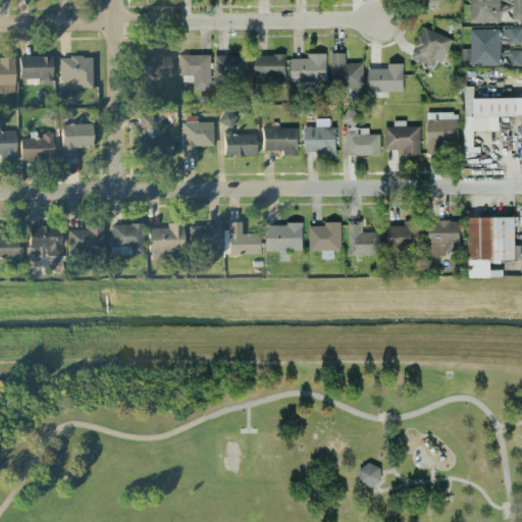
[(521,0),(469,0),(470,22),(503,21),(503,12),(511,12),(511,20),(521,19),(521,0)]
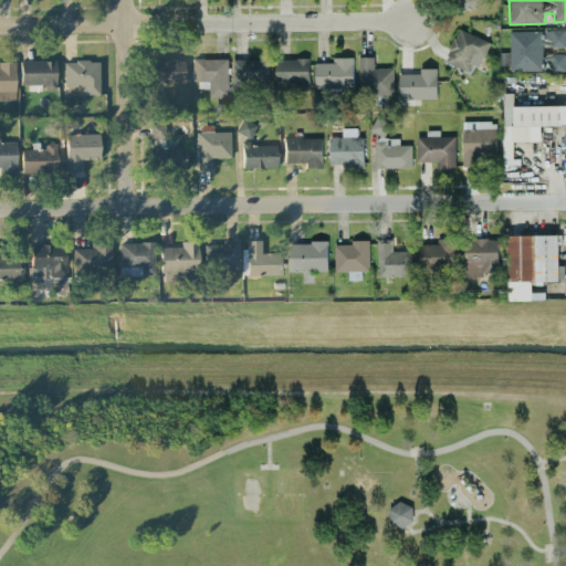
[(469,72),(472,64),(480,67),(490,41),(458,29),(444,63),(469,72)]
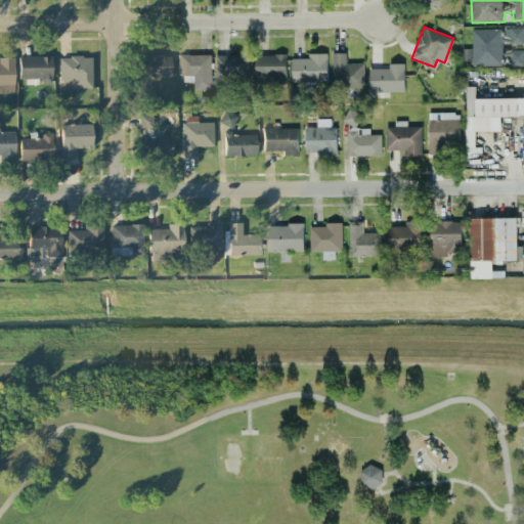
[(472,66),(523,64),(523,50),(501,50),(501,43),(523,42),(523,27),(472,29),(472,66)]
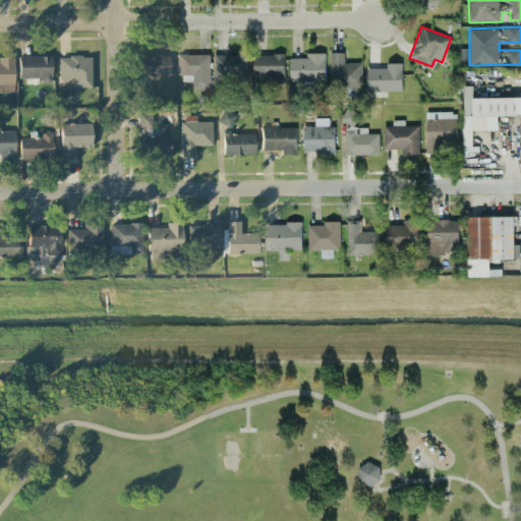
[(361,87),(362,63),(343,62),(344,53),(330,52),(329,85),(361,87)]
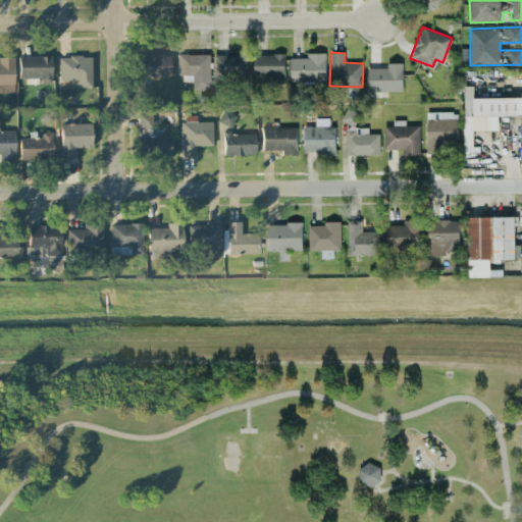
[(325,53),(306,53),(306,57),(290,58),(291,82),(325,82),(325,53)]
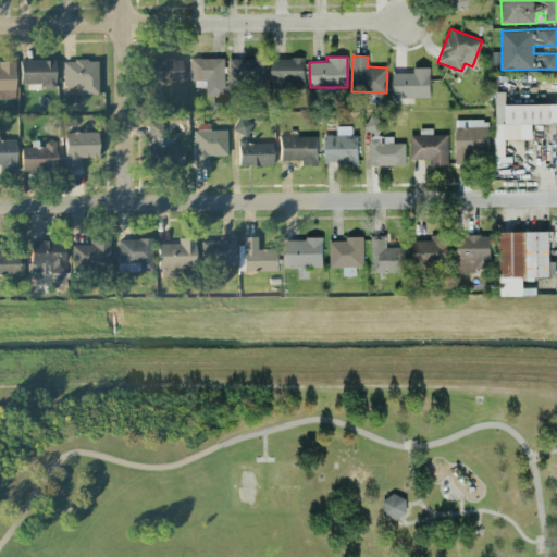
[(224,95),(223,58),(189,59),(190,81),(206,81),(206,96),(224,95)]
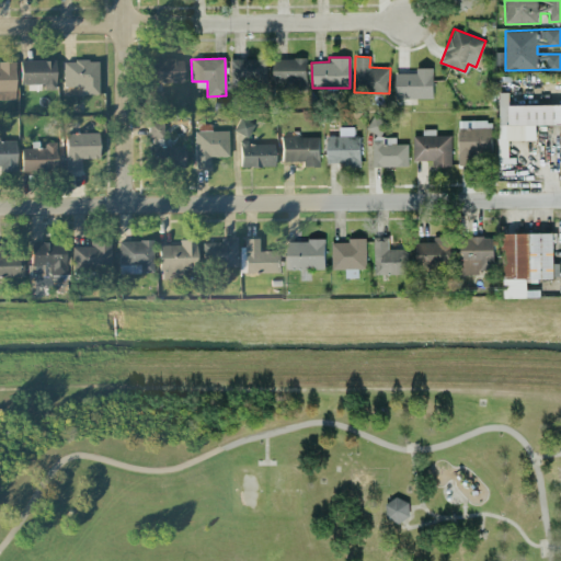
[(230,59),(231,87),(266,87),(266,58),(230,59)]
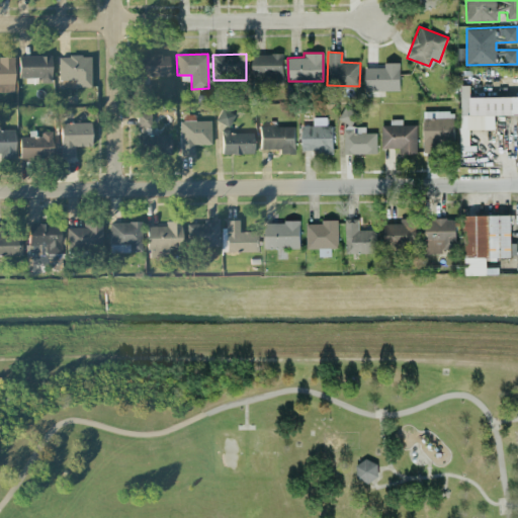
[(282,54),(251,54),(251,77),(270,77),(270,82),(283,82),(282,54)]
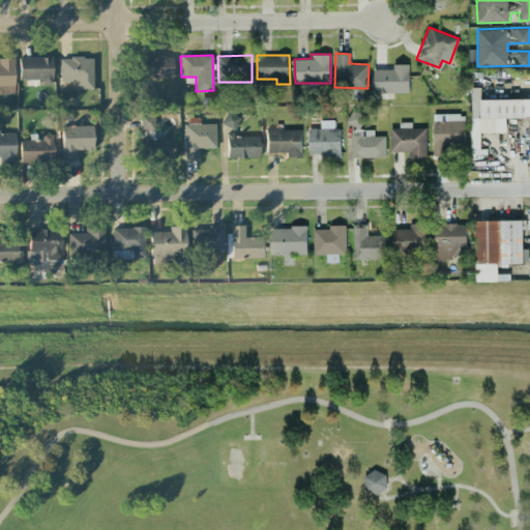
[(173,56),(141,57),(142,79),(173,78),(173,56)]
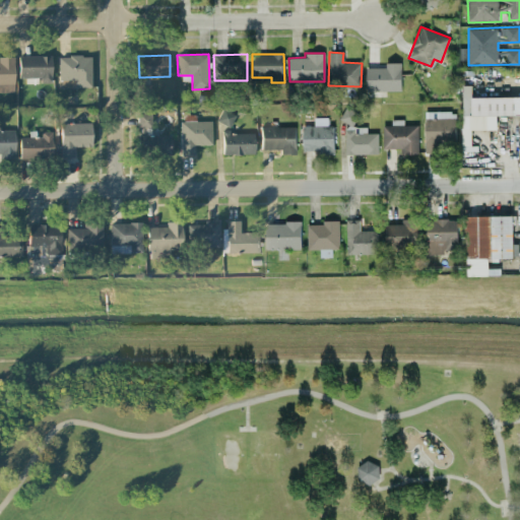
[(18,57),(18,79),(41,78),(41,83),(51,83),(51,56),(18,57)]
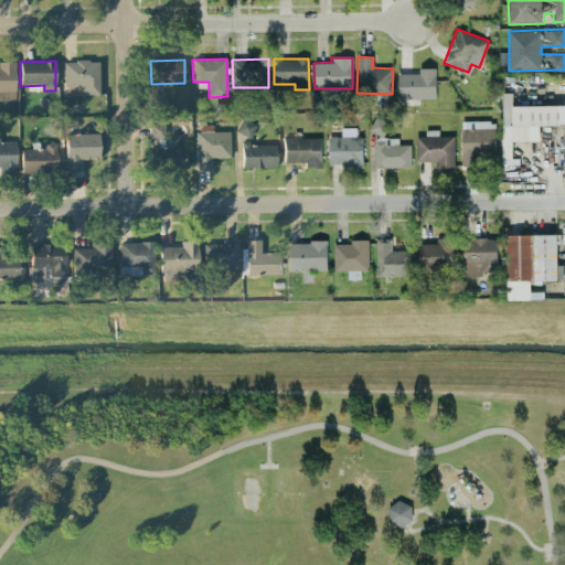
[(98,61),(63,62),(63,88),(81,87),(81,96),(99,96),(98,61)]
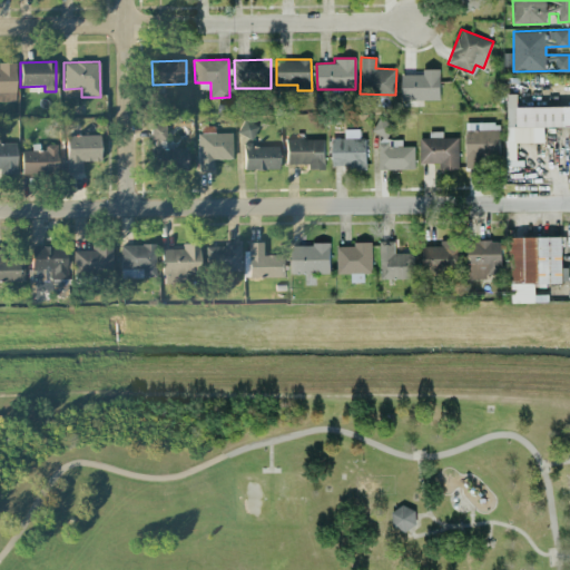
[(15,62),(0,62),(0,101),(15,101),(15,62)]
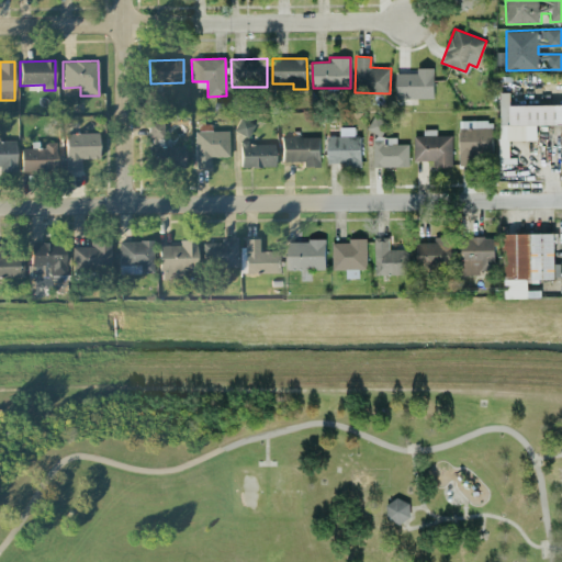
[(434,98),(433,68),(416,68),(417,72),(395,74),(396,99),(434,98)]
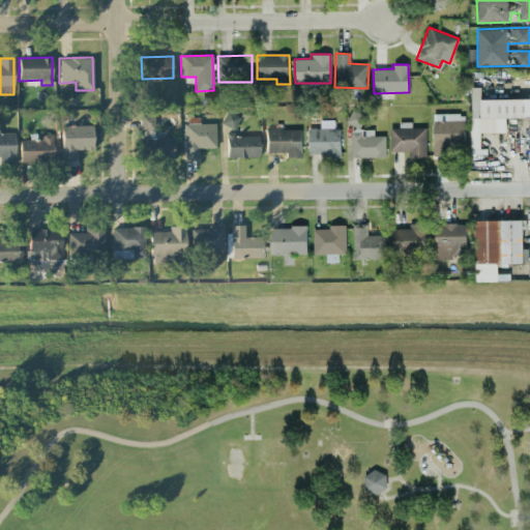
[(150,94),(152,83),(144,82),(143,93),(150,94)]
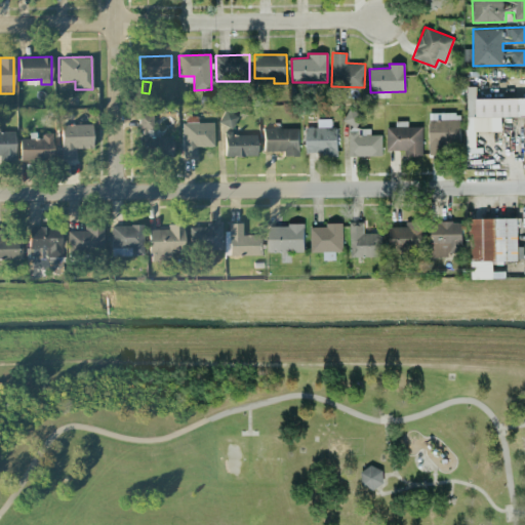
[(524,97),(476,98),(476,86),(466,86),(467,152),(476,152),(476,131),(501,131),(501,117),(524,116),(524,97)]
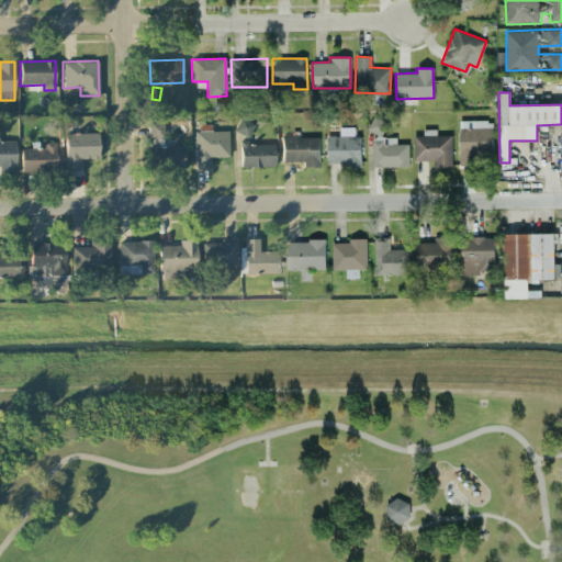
[(248,138),(255,125),(240,119),(234,132),(248,138)]
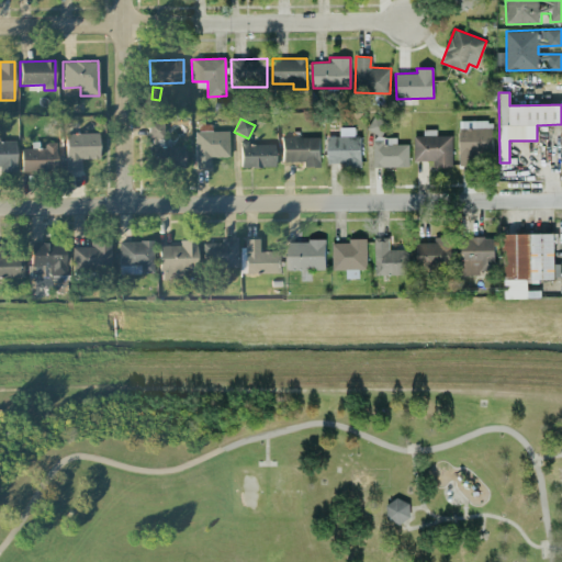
[(408,167),(408,144),(396,144),(396,137),(384,137),(384,119),(369,119),(369,131),(373,131),(373,167),(408,167)]
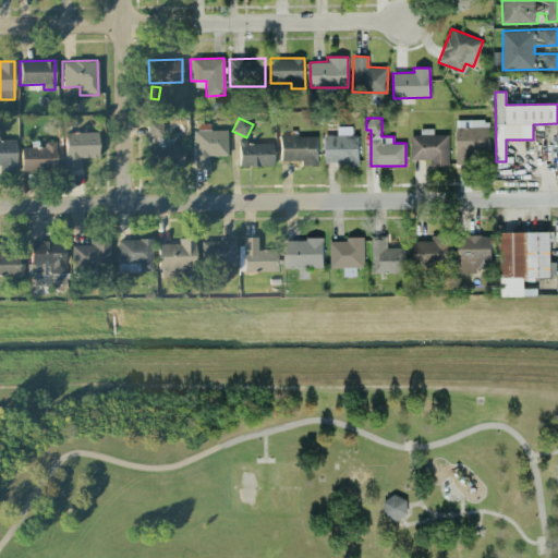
[(488,153),(489,120),(457,120),(456,164),(471,164),(471,153),(488,153)]
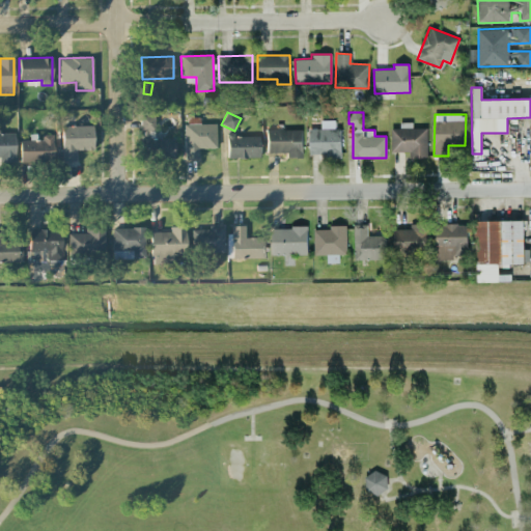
[(155,138),(155,116),(142,116),(142,158),(174,158),(174,138),(155,138)]
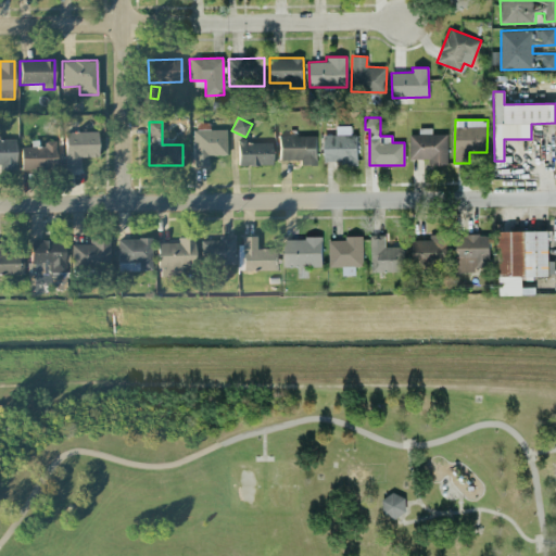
[(226,130),(209,130),(209,124),(192,124),(193,168),(207,168),(207,156),(226,155),(226,130)]
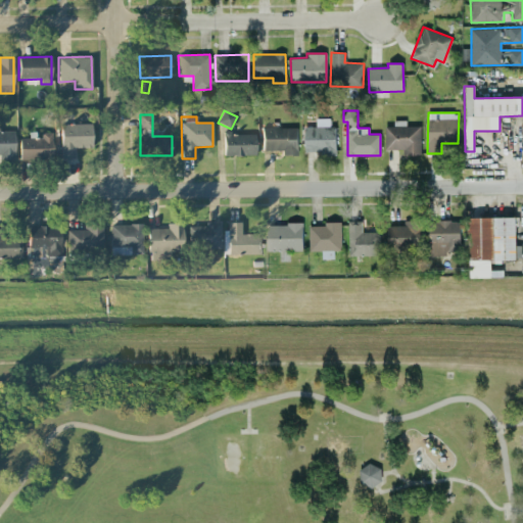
[(335,126),(329,127),(329,119),(316,119),(316,127),(303,127),(304,152),(321,152),(321,155),(336,155),(335,126)]
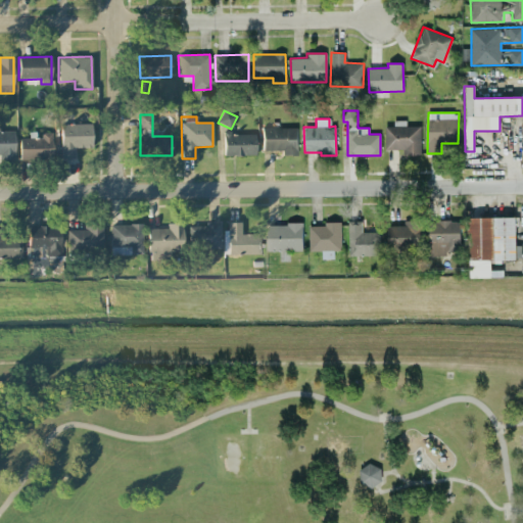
[(385,127),(385,149),(403,149),(403,155),(421,155),(421,126),(406,126),(406,121),(393,121),(393,126),(385,127)]
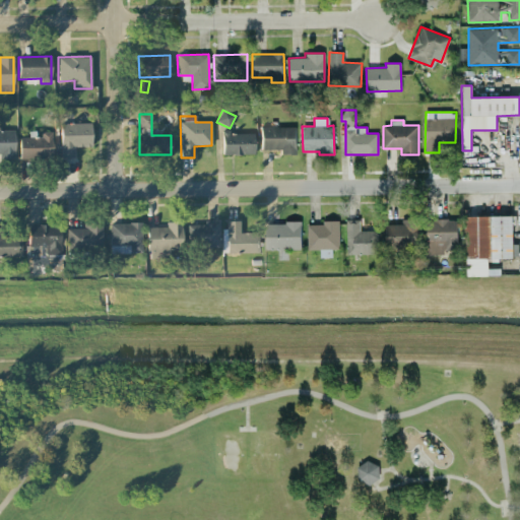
[(60,124),(60,157),(76,157),(76,147),(91,147),(90,124),(60,124)]
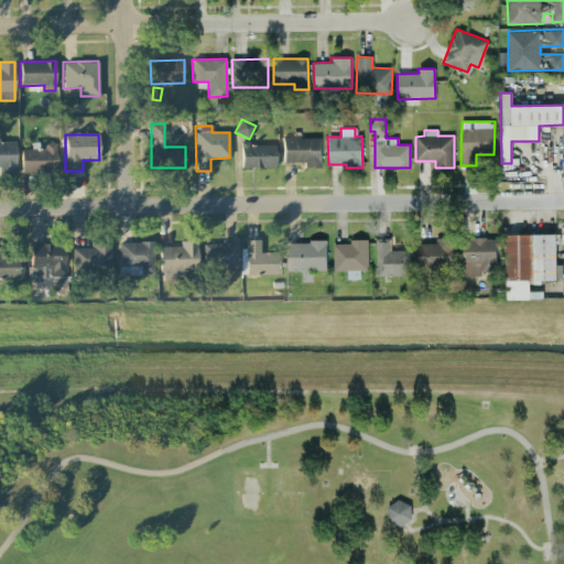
[(321,138),(283,138),(283,163),(304,163),(304,167),(321,167),(321,138)]
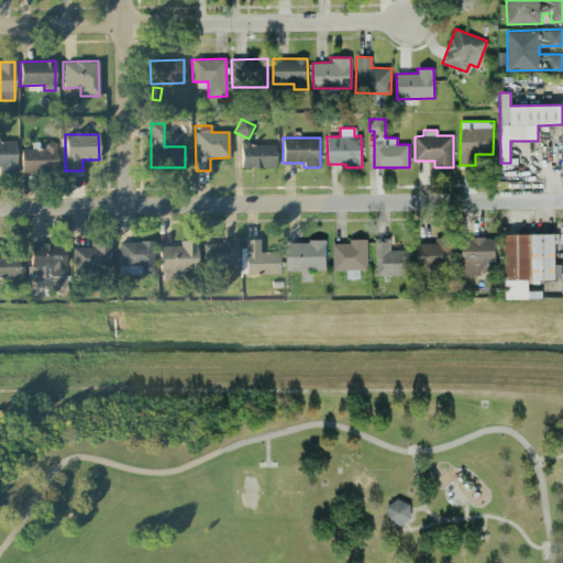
[(0,172),(17,172),(15,141),(0,141),(0,172)]
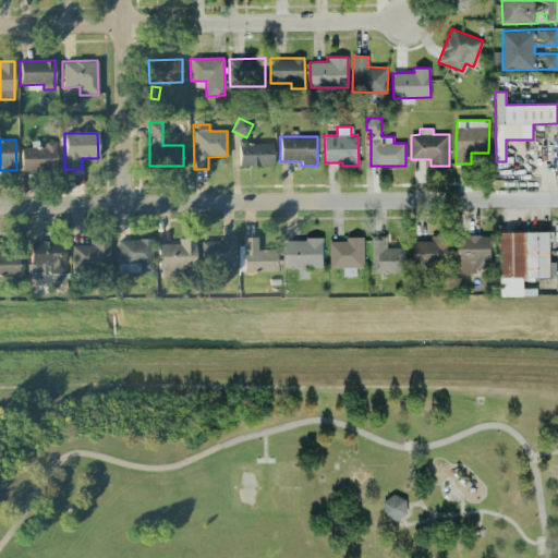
[(56,142),(45,142),(45,147),(21,147),(21,171),(56,170),(56,142)]
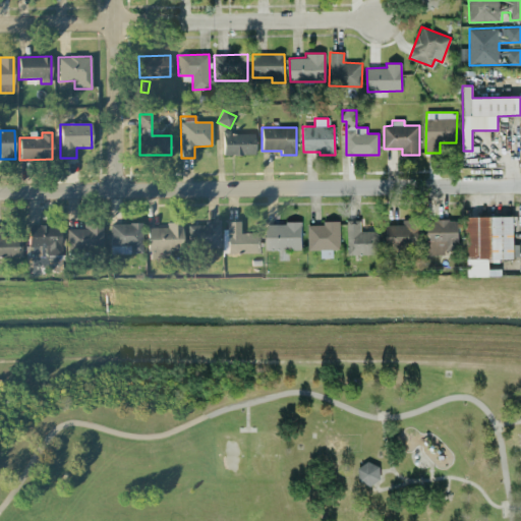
[(255,155),(254,133),(222,134),(223,156),(255,155)]
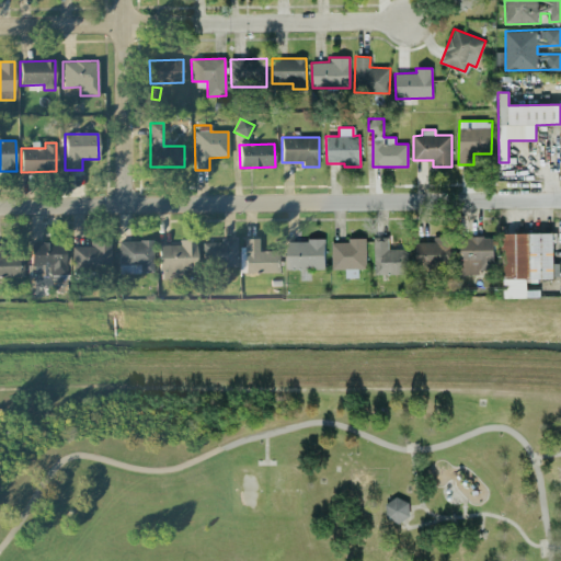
[(502,233),(502,298),(526,298),(526,281),(553,279),(553,232),(502,233)]
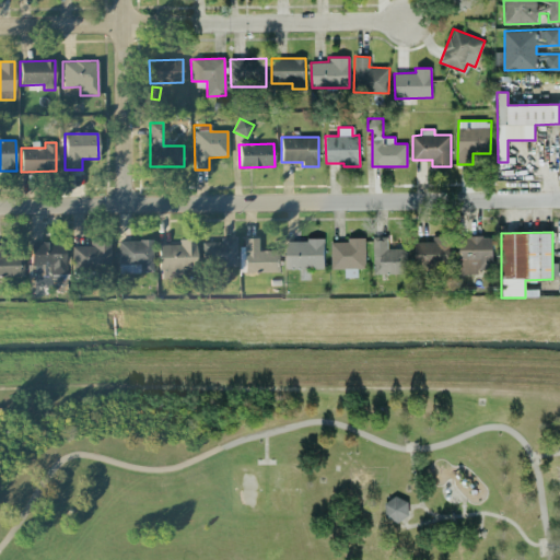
[(407,273),(407,248),(388,248),(388,236),(373,236),(374,273),(407,273)]
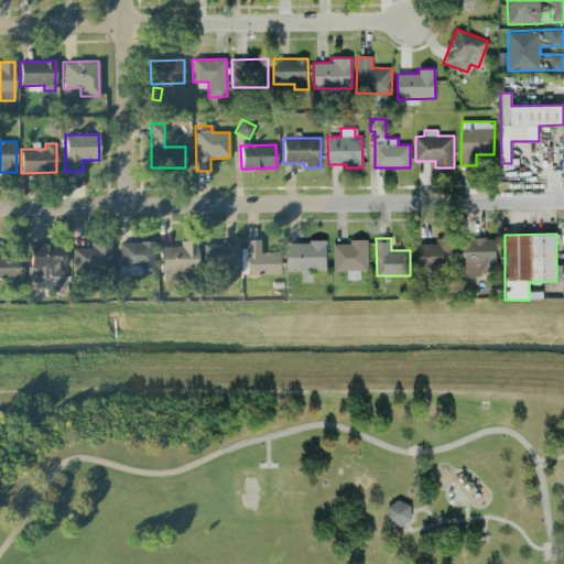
[(462,274),(496,274),(497,238),(462,238),(462,274)]
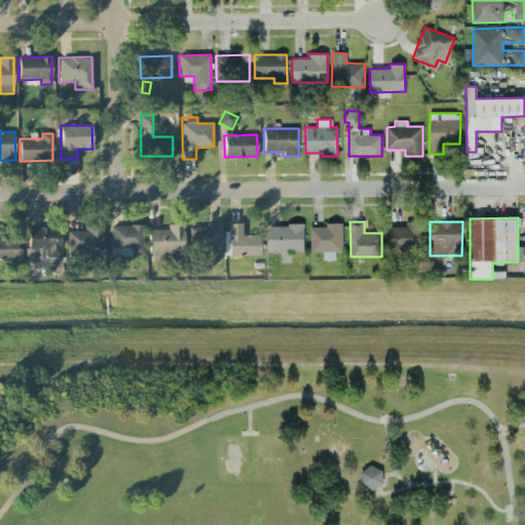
[(230,256),(261,255),(261,235),(242,236),(242,224),(229,224),(230,256)]
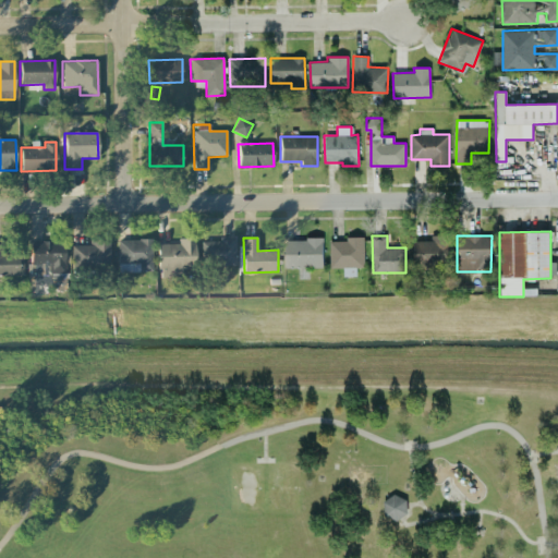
[(195,239),(179,239),(179,244),(158,244),(159,278),(182,277),(182,268),(195,268),(195,239)]
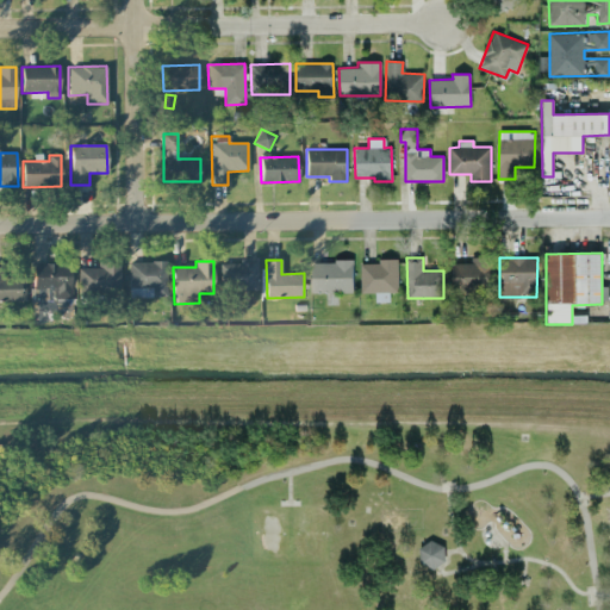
[(353,261),(312,261),(312,293),(353,292),(353,261)]
